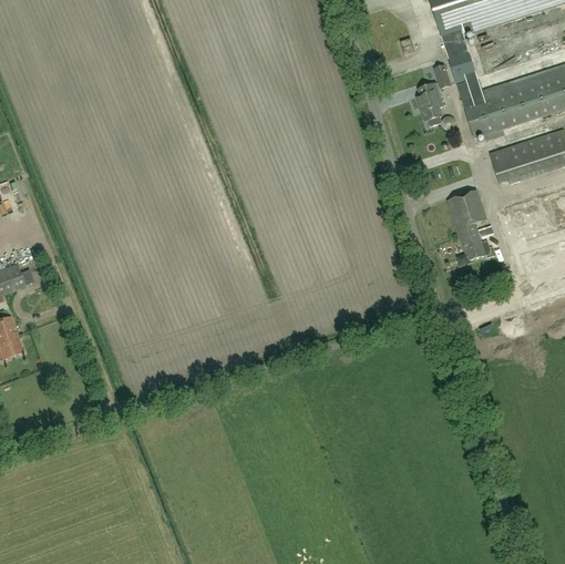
[(564,61),(480,89),(462,34),(564,0),(428,0),(454,81),(463,78),(464,80),(455,83),(472,136),(564,105),(564,61)]
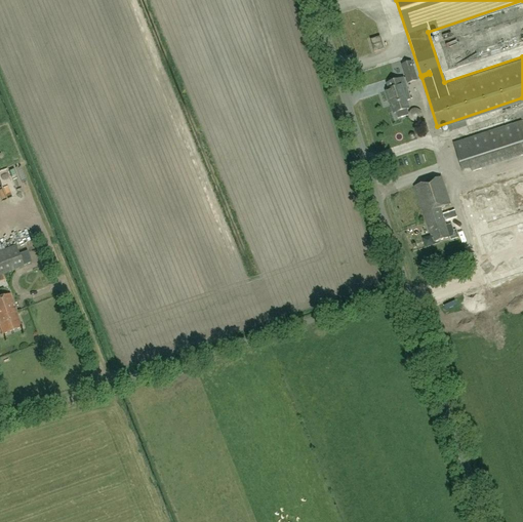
[(369,37),(371,42),(373,49),(383,46),(380,39),(378,34),(369,37)]
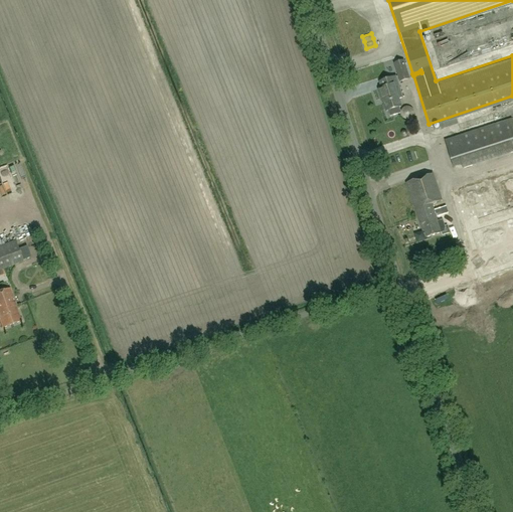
[(402,57),(392,60),(398,78),(407,75),(402,57)]
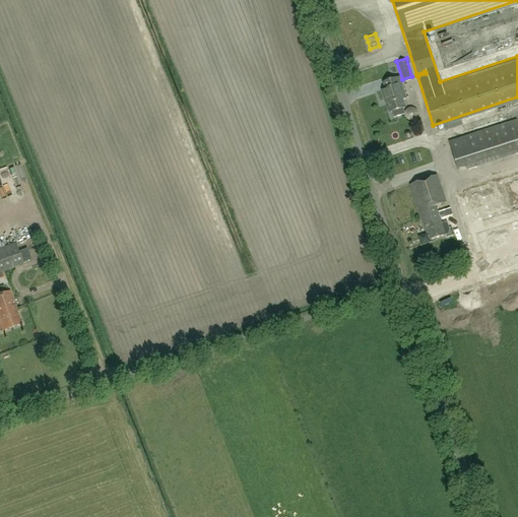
[(403,112),(401,106),(403,105),(397,86),(398,86),(395,76),(382,80),(384,86),(380,87),(383,97),(384,97),(388,110),(390,109),(392,115),(403,112)]
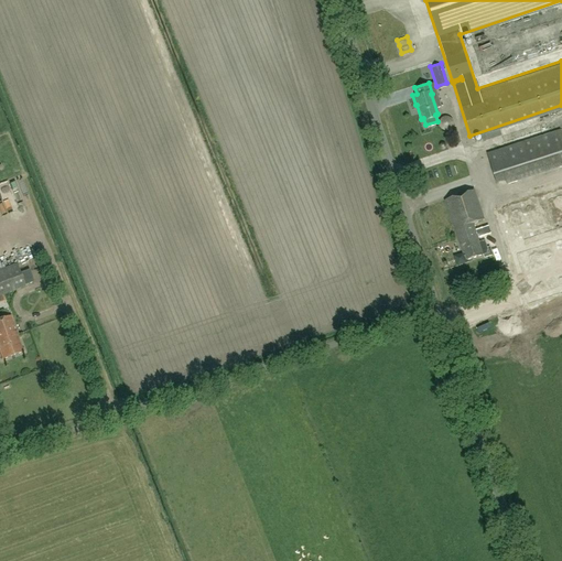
[(561,129),(488,148),(496,182),(561,165),(561,129)]
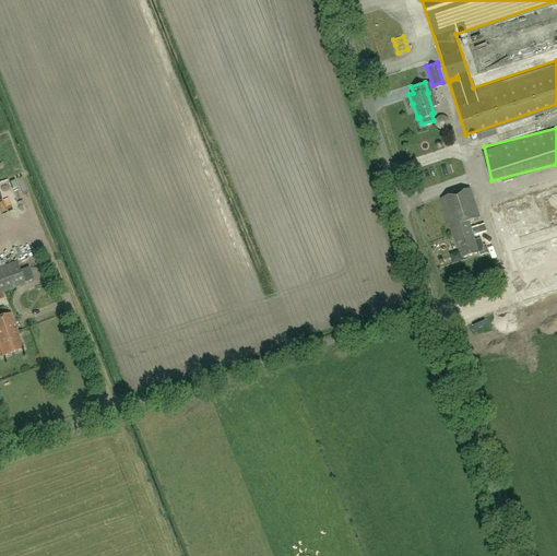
[(461,255),(476,249),(477,253),(486,250),(483,241),(481,243),(478,235),(473,237),(467,219),(478,215),(469,186),(439,196),(448,222),(449,222),(458,248),(459,247),(461,255)]
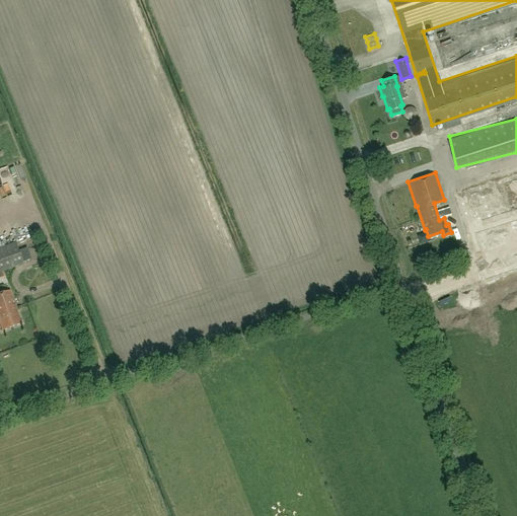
[(481,208),(473,186),(458,191),(465,213),(481,208)]
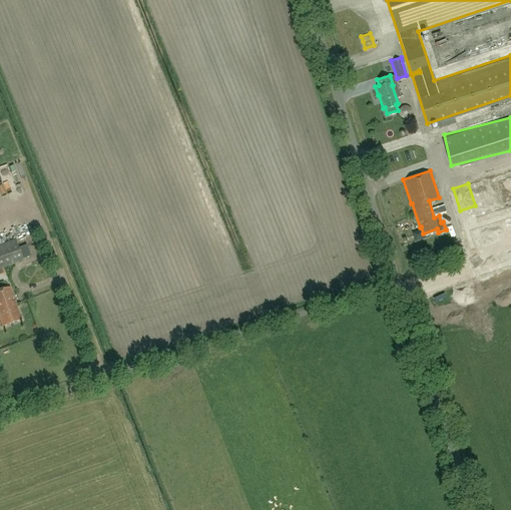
[(475,220),(480,231),(496,225),(494,217),(486,221),(484,216),(475,220)]
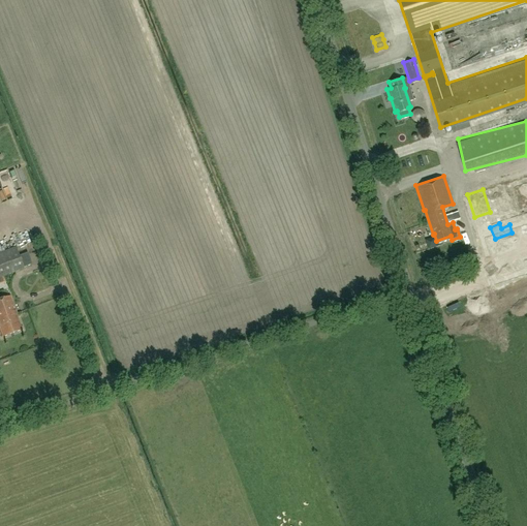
[(476,235),(492,273),(526,257),(526,225),(492,241),(487,229),(476,235)]
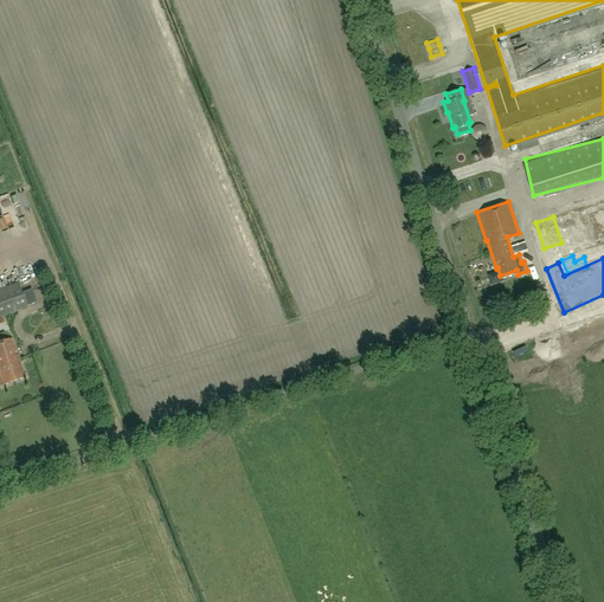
[(0,311),(25,303),(34,299),(30,286),(19,290),(17,280),(0,285),(0,311)]
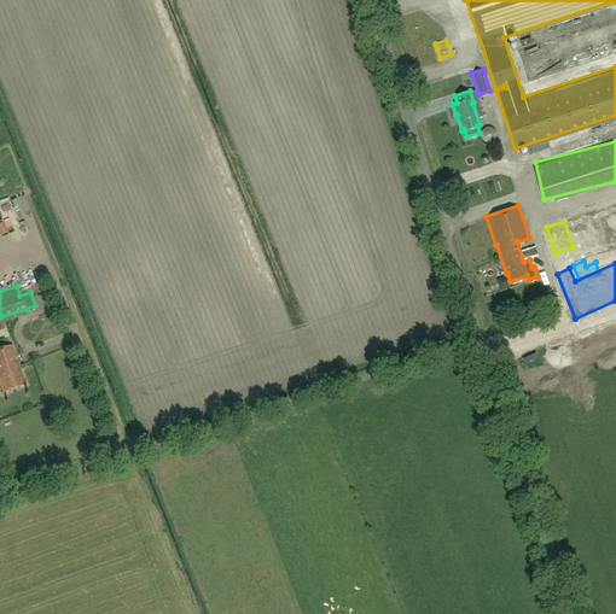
[(10,343),(0,345),(0,390),(23,382),(15,360),(16,360),(10,343)]
